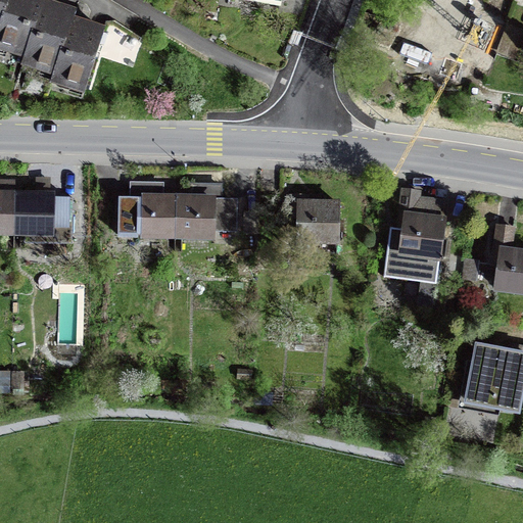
[(0,0),(0,48),(29,57),(27,64),(58,75),(55,83),(86,93),(105,34),(83,27),(76,24),(79,14),(54,7),(46,4),(47,0),(0,0)]
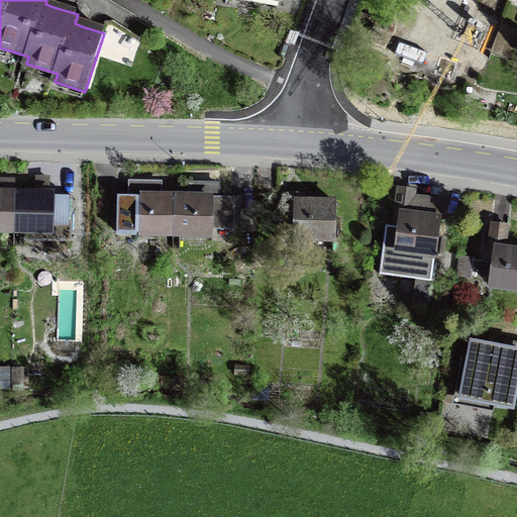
[(0,229),(12,230),(13,194),(13,180),(0,179),(0,229)]
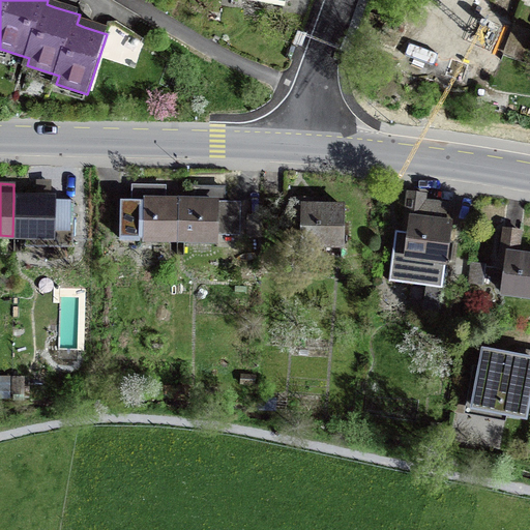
[(118,238),(177,239),(178,201),(164,200),(164,187),(135,186),(134,201),(119,201),(118,238)]
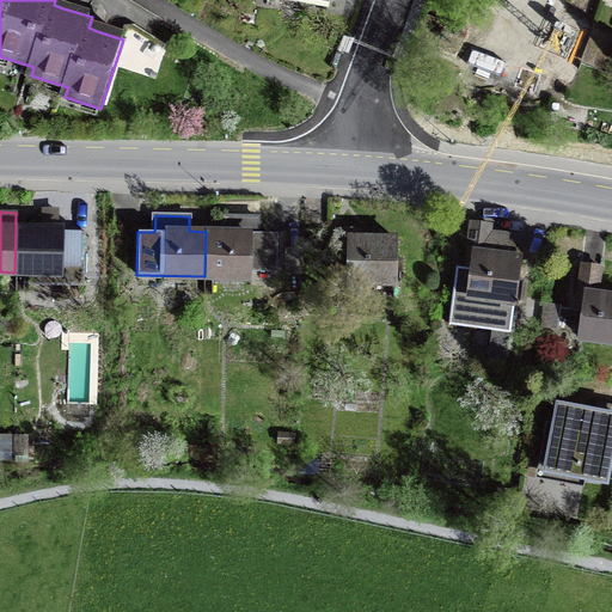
[(222,232),(206,232),(204,276),(246,277),(246,267),(273,267),(274,238),(255,238),(256,218),(222,216),(222,232)]
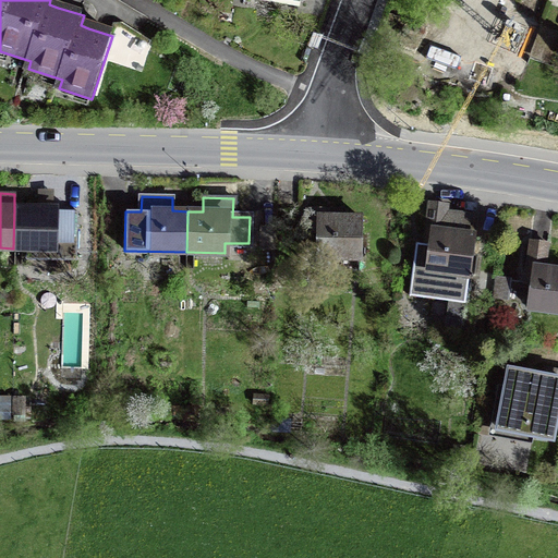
[(475,235),(476,221),(448,217),(449,208),(427,206),(424,229),(429,230),(426,249),(415,246),(409,298),(464,305),(475,235)]
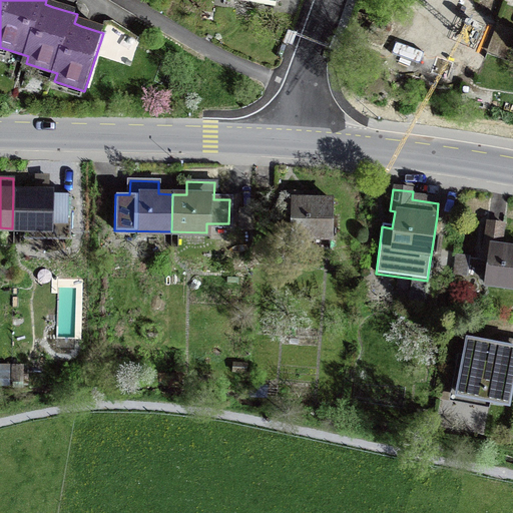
[(71,194),(13,192),(12,228),(23,228),(23,238),(70,239),(71,194)]
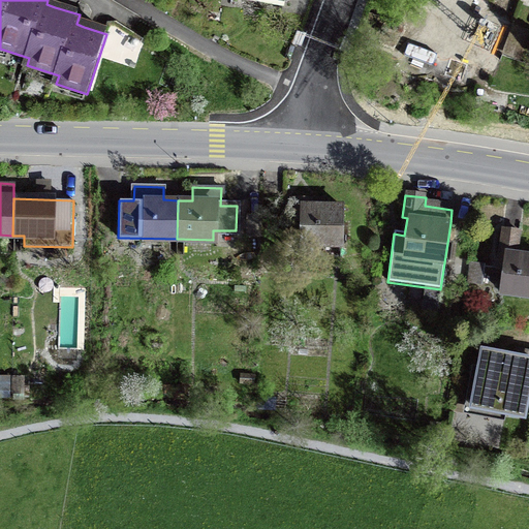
[(340,211),(299,211),(298,250),(339,251),(340,211)]
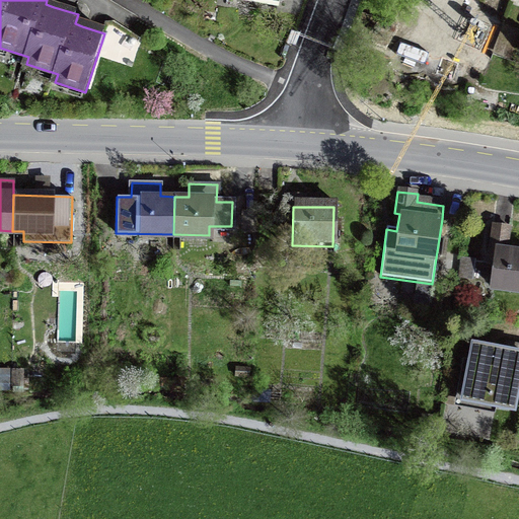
[(487,289),(518,294),(518,250),(493,247),(487,289)]
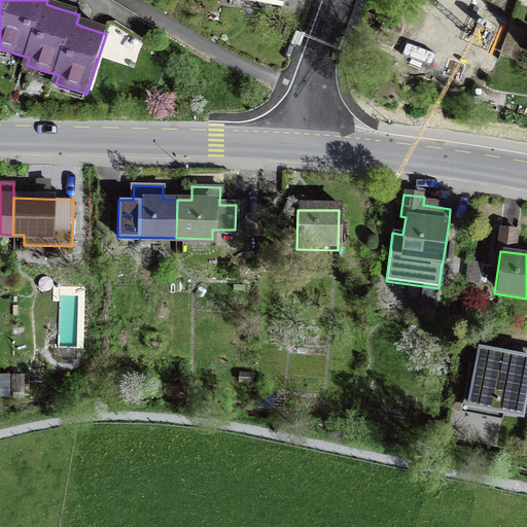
[(469,406),(524,415),(526,396),(526,354),(480,346),(469,406)]
